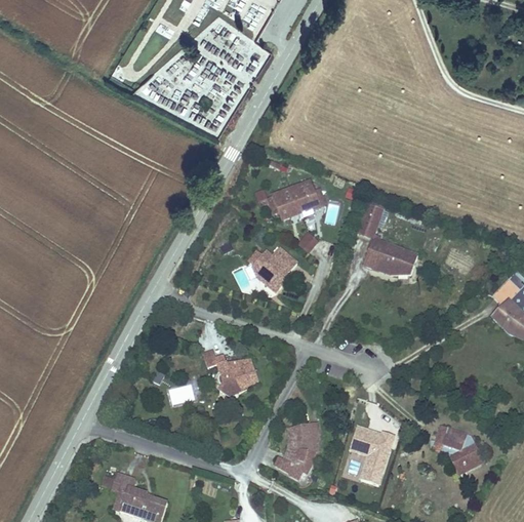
[(239,13),(242,0),(228,0),(226,9),(239,13)]
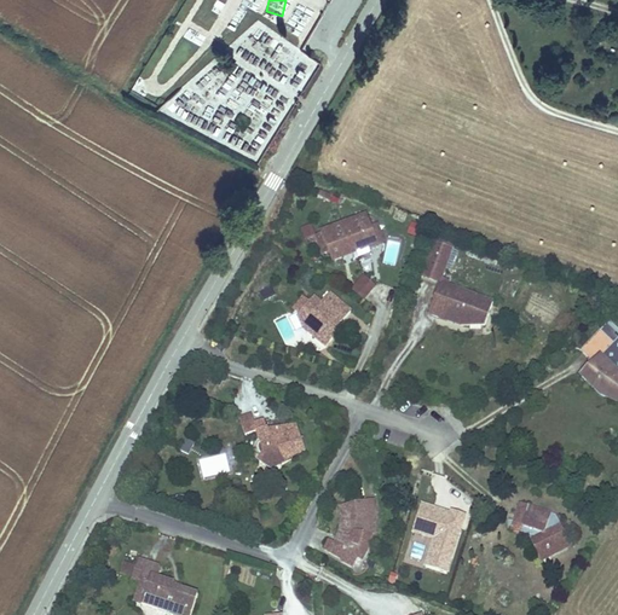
[(365,212),(344,221),(354,250),(357,256),(369,251),(367,245),(376,242),(376,241),(370,224),(365,212)]
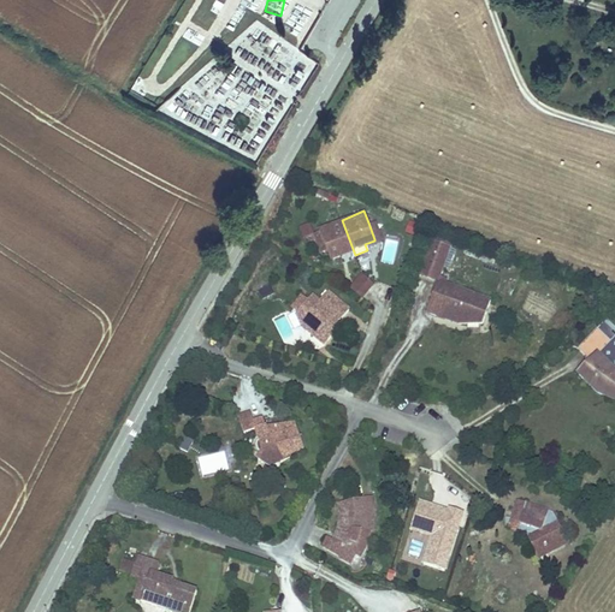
[(342,220),(313,231),(315,238),(323,236),(327,247),(333,263),(346,259),(343,253),(353,249),(342,220)]
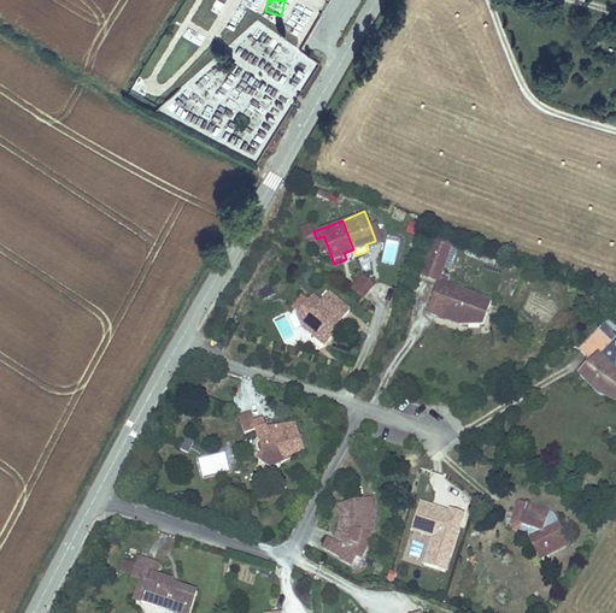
[(375,220),(369,223),(375,240),(381,237),(375,220)]
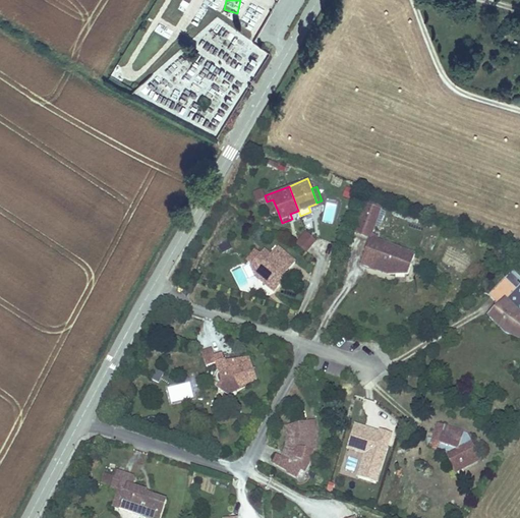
[(273,199),(267,202),(271,211),(277,209),(273,199)]
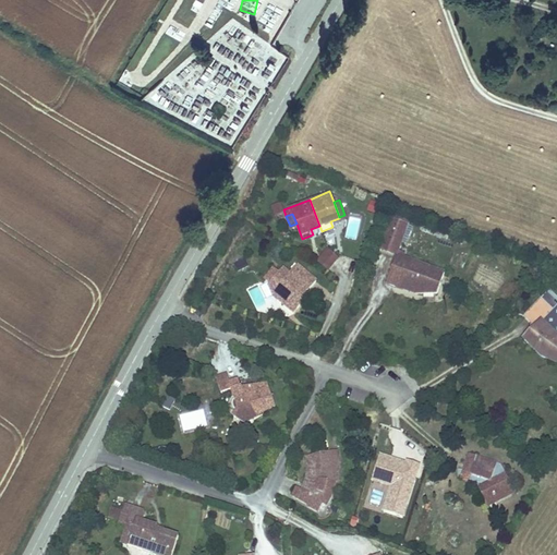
[(396,252),(407,222),(389,217),(378,249),(396,254),(396,252)]
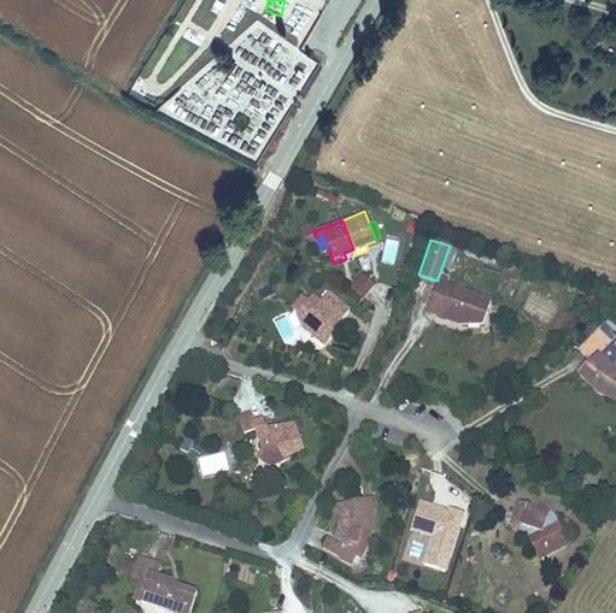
[(362,271),(356,280),(368,289),(374,282),(362,271)]
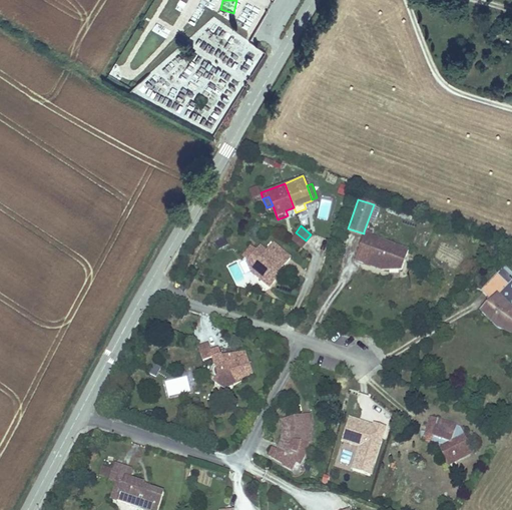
[(381,269),(401,268),(408,246),(364,231),(364,233),(354,260),(381,269)]
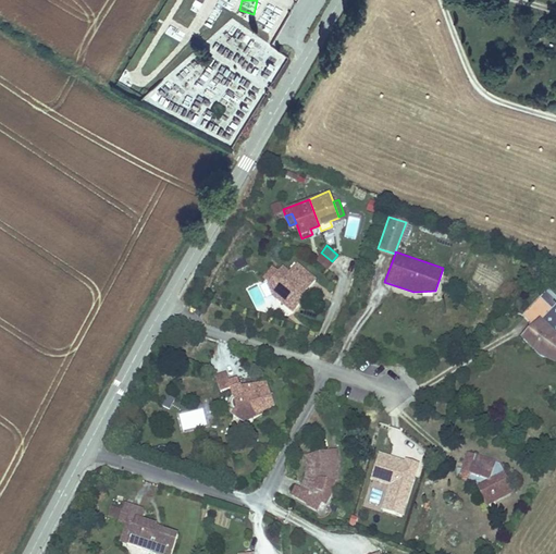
[(321,253),(316,258),(326,267),(332,261),(321,253)]
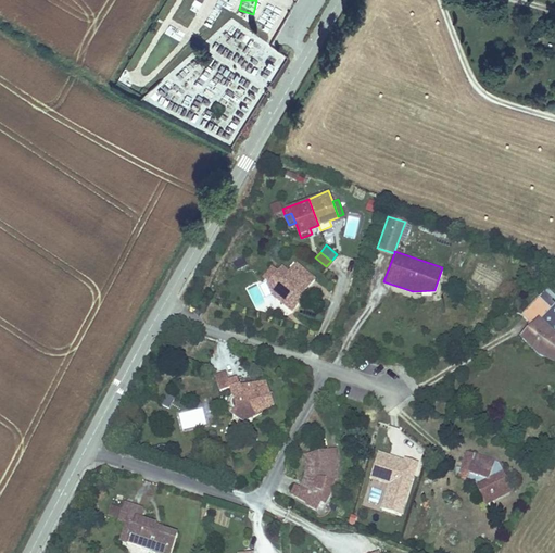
[(294,261),(290,267),(308,284),(314,277),(294,261)]
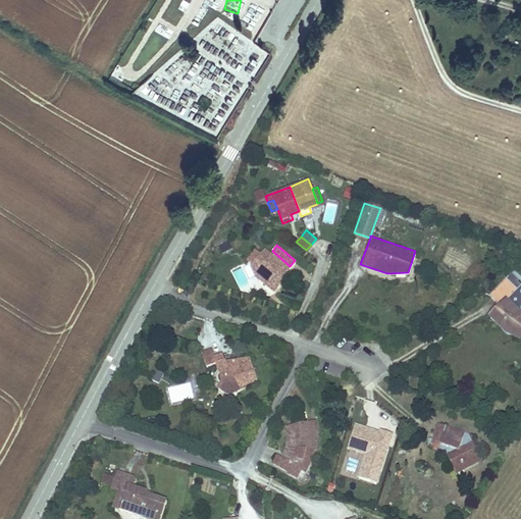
[(290,266),(272,251),(269,253),(263,248),(260,252),(255,248),(247,258),(256,273),(263,278),(262,280),(274,290),(288,274),(284,272),(290,266)]
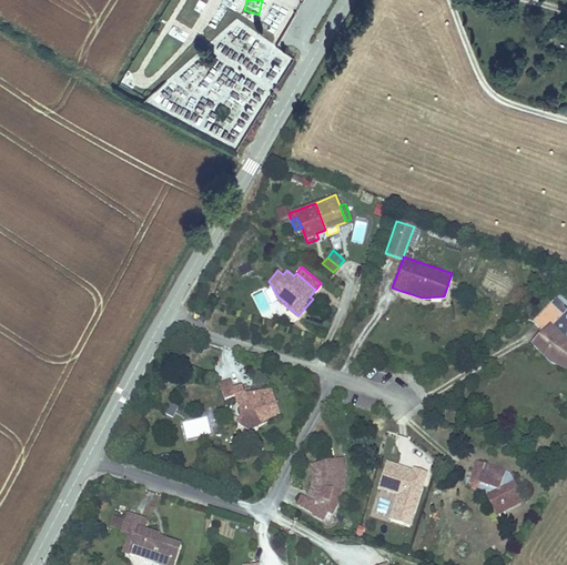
[(566,302),(558,294),(555,298),(566,309),(566,310),(553,325),(566,339),(566,302)]
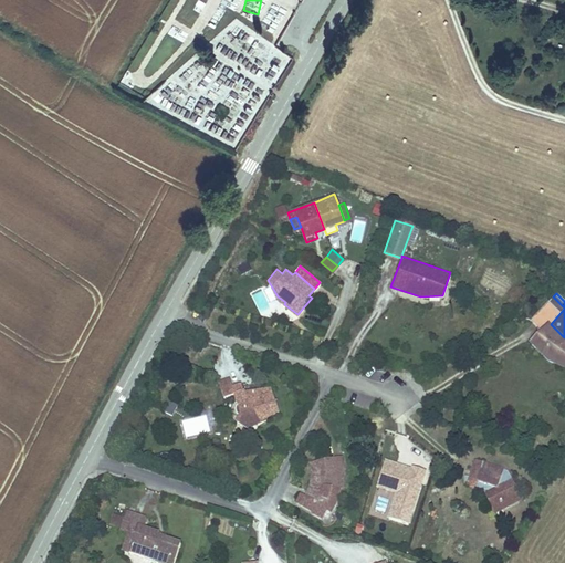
[(529,344),(546,360),(564,368),(564,337),(551,324),(564,309),(564,308),(553,296),(531,321),(542,331),(529,344)]
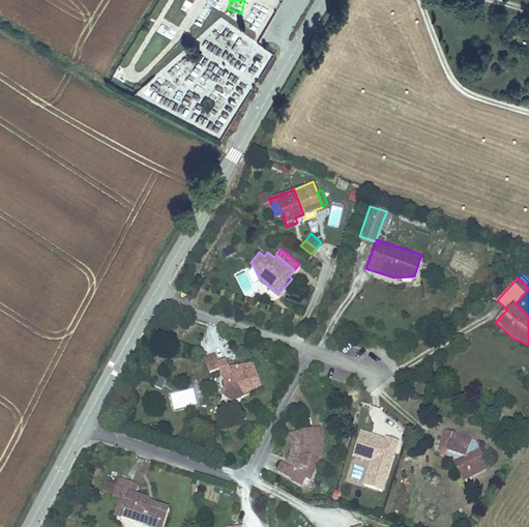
[(262,385),(254,362),(229,366),(226,357),(217,360),(215,352),(204,355),(210,372),(219,369),(227,387),(222,396),(234,402),(262,385)]
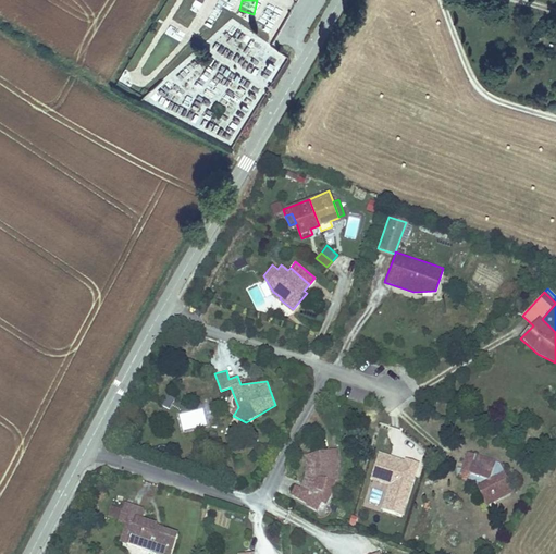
[(164,389),(158,401),(168,406),(174,394),(164,389)]
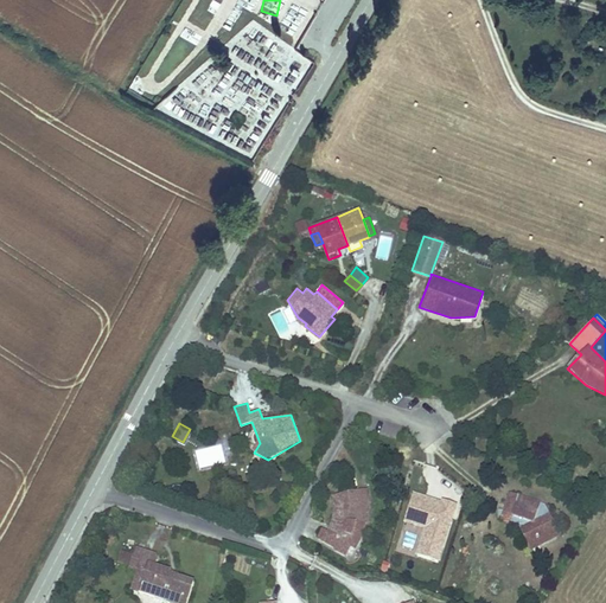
[(359,515),(367,517),(368,511),(369,499),(367,487),(346,492),(349,511),(350,511),(346,520),(358,521),(359,515)]
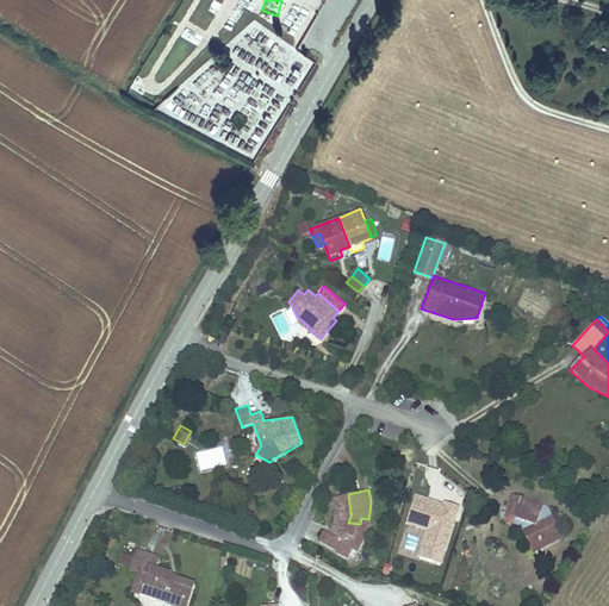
[(509,500),(511,491),(508,489),(503,506),(501,514),(519,519),(526,514),(510,511),(513,501),(509,500)]
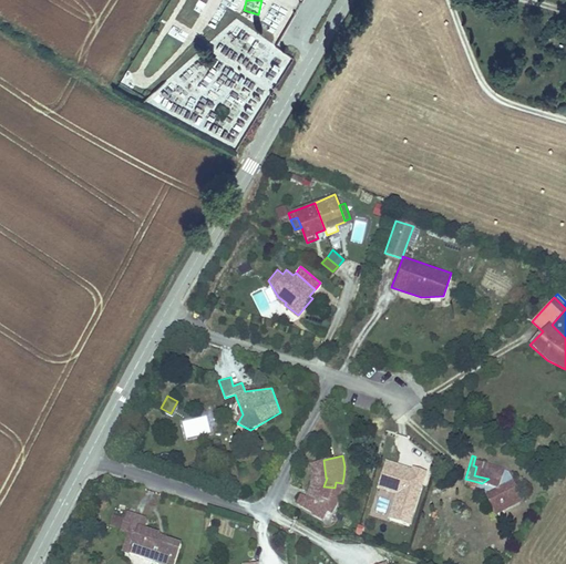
[(482,486),(496,508),(524,492),(507,464),(475,457),(473,465),(476,467),(474,475),(489,479),(482,483),(482,486)]
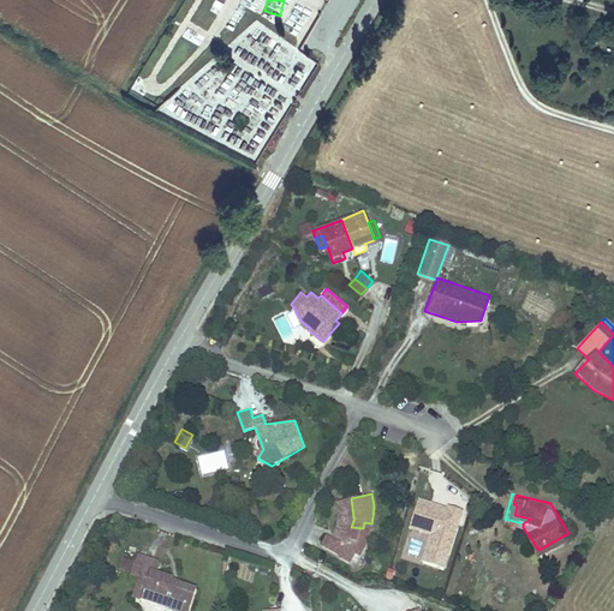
[(351,498),(338,502),(339,509),(339,516),(338,523),(335,531),(332,537),(326,546),(339,553),(339,555),(351,561),(355,553),(358,555),(363,545),(369,529),(371,529),(371,523),(364,522),(363,528),(351,527),(355,517),(353,517),(351,498)]
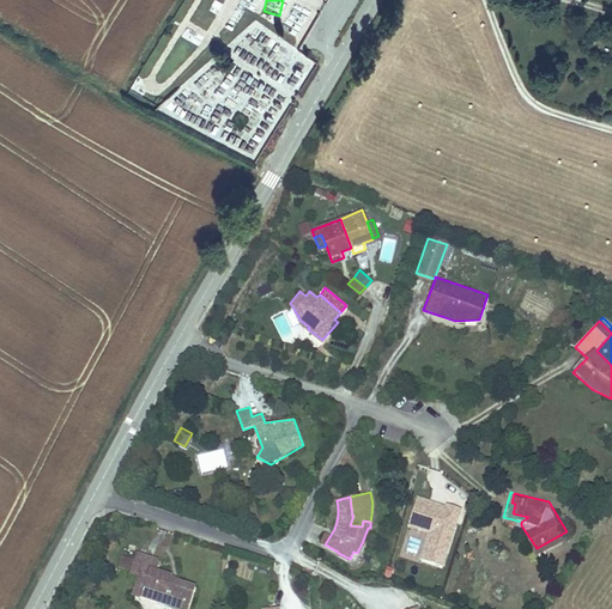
[(426,534),(419,560),(442,567),(461,509),(446,504),(444,507),(417,498),(407,528),(426,534)]
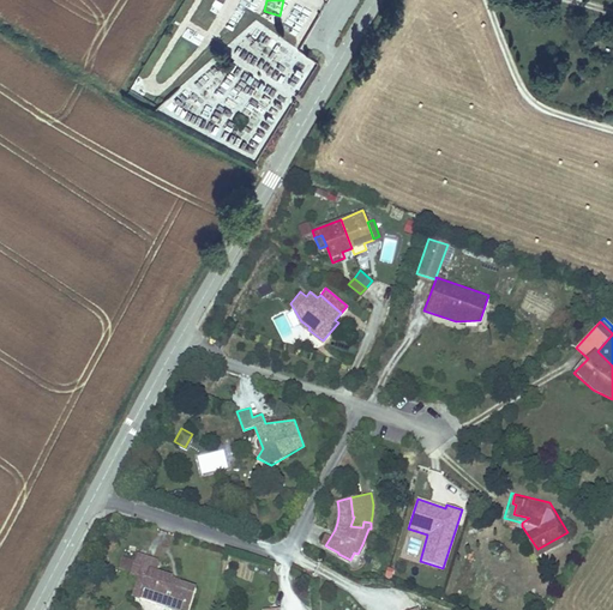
[(504,518),(506,509),(497,507),(494,515),(504,518)]
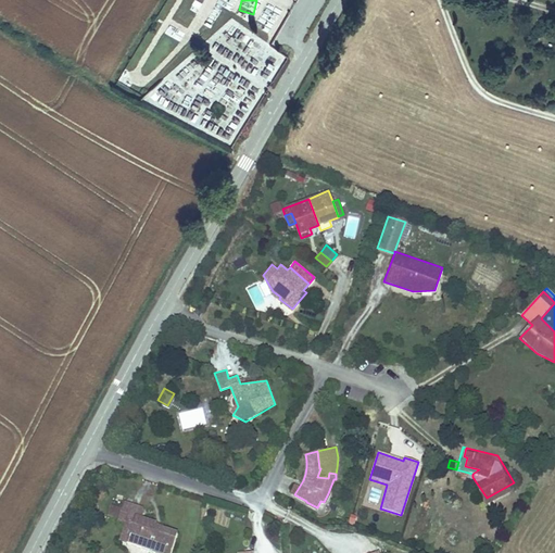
[(106,515),(117,518),(124,502),(113,498),(106,515)]
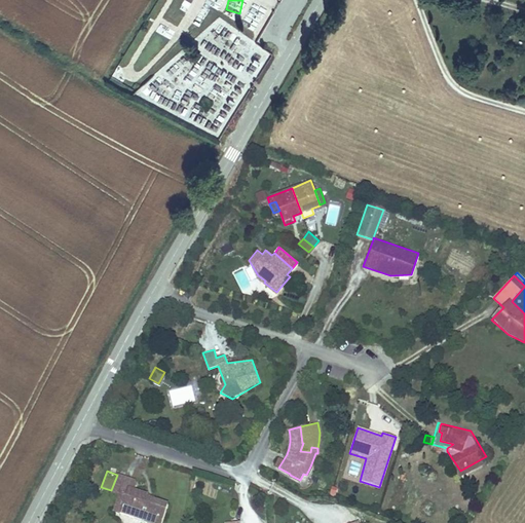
[(147,492),(135,488),(136,483),(136,482),(136,480),(136,479),(135,478),(134,478),(133,477),(118,472),(117,475),(111,490),(118,493),(124,495),(119,511),(133,515),(143,506),(148,508),(144,519),(144,520),(152,522),(160,522),(169,501),(152,496),(151,499),(146,497),(147,492)]
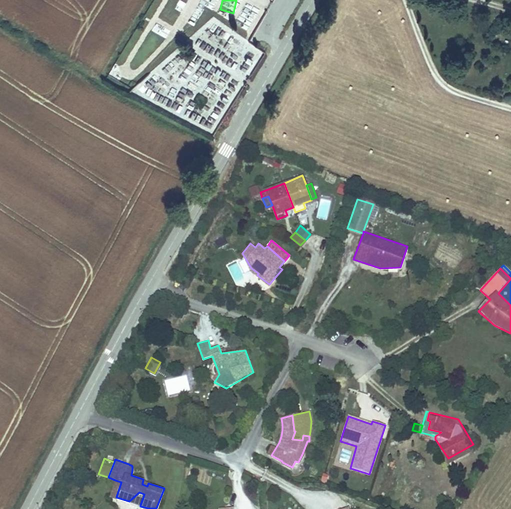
[(121,482),(115,480),(110,495),(116,497),(121,482)]
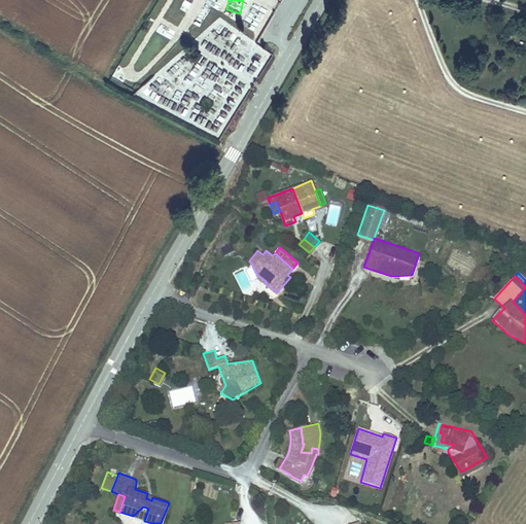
[(133,516),(144,520),(148,509),(143,507),(133,516)]
